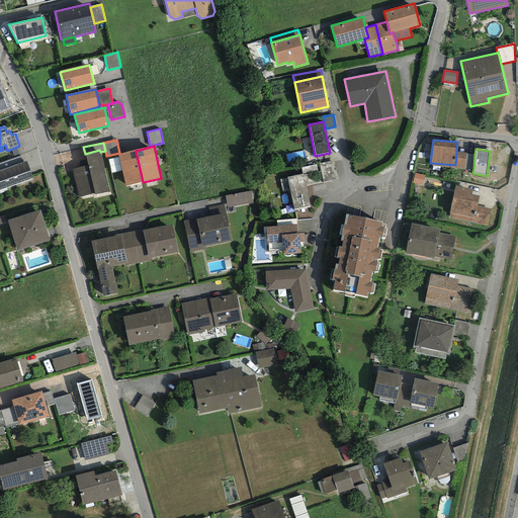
[(99,150),(85,154),(88,165),(72,169),(79,197),(94,193),(95,195),(110,192),(100,152),(99,150)]
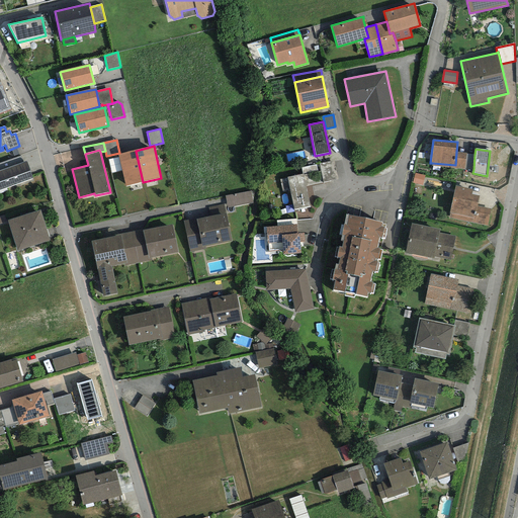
[(136,151),(117,155),(125,186),(143,182),(136,151)]
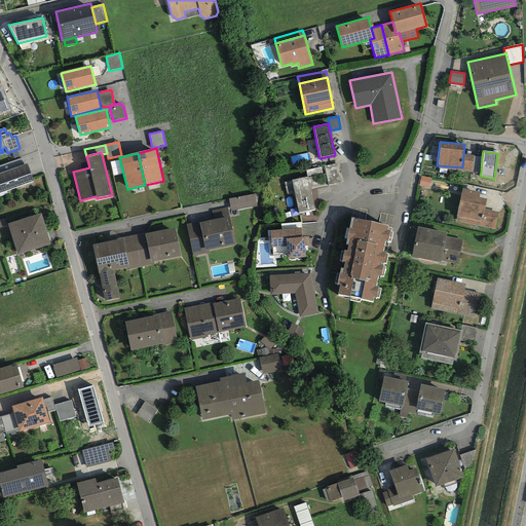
[(473,155),(463,154),(462,167),(461,171),(472,172),(473,156),(473,155)]
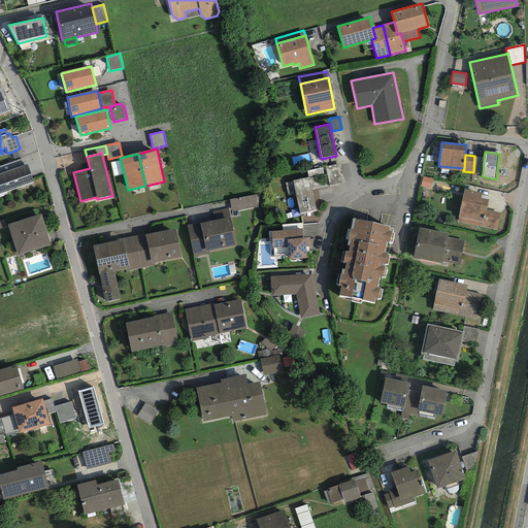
[(484,158),(474,157),(473,172),(483,173),(484,158)]
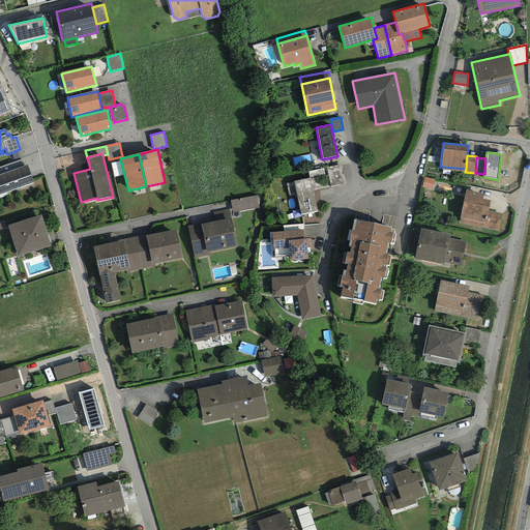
[(21,159),(0,167),(0,174),(24,166),(21,159)]
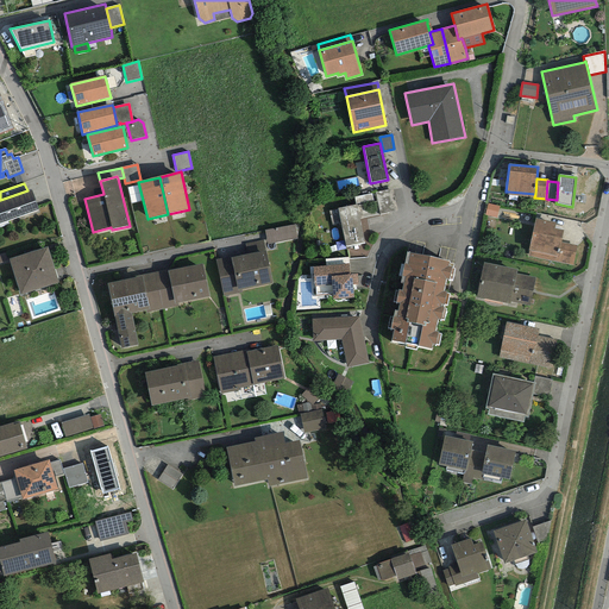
[(0,200),(0,223),(38,209),(31,189),(27,190),(0,200)]
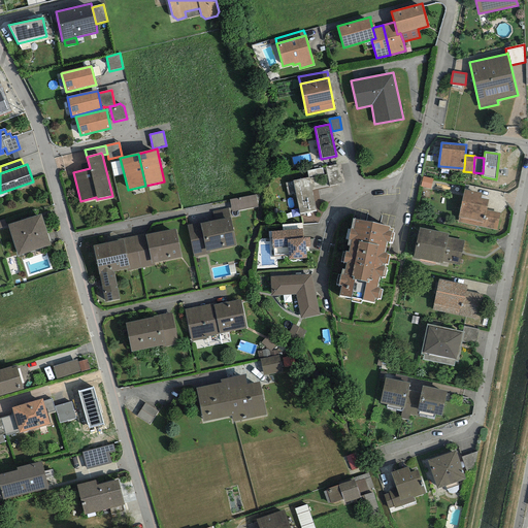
[(340,164),(325,167),(329,186),(344,183),(340,164)]
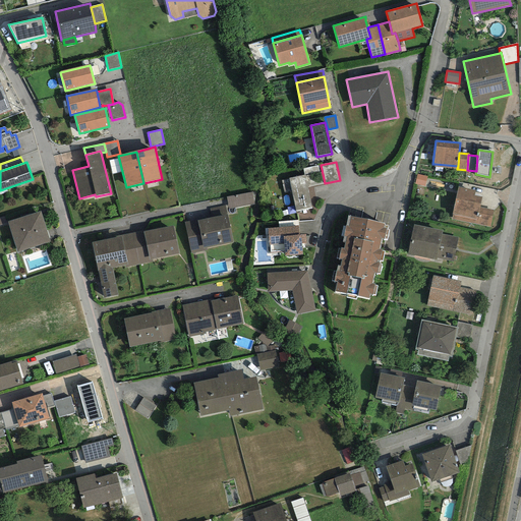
[(317,165),(302,169),(304,175),(305,175),(320,172),(317,165)]
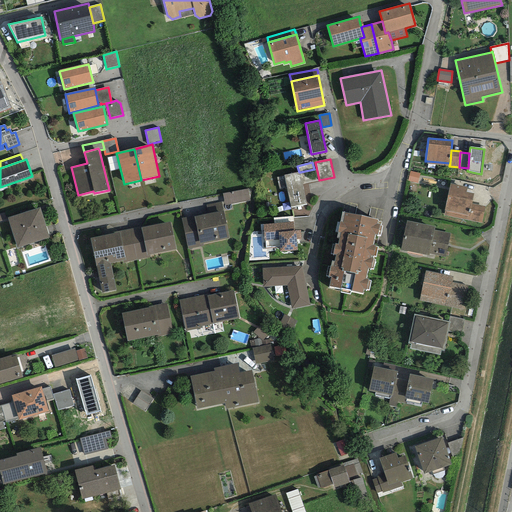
[(419,174),(410,171),(407,181),(417,183),(419,174)]
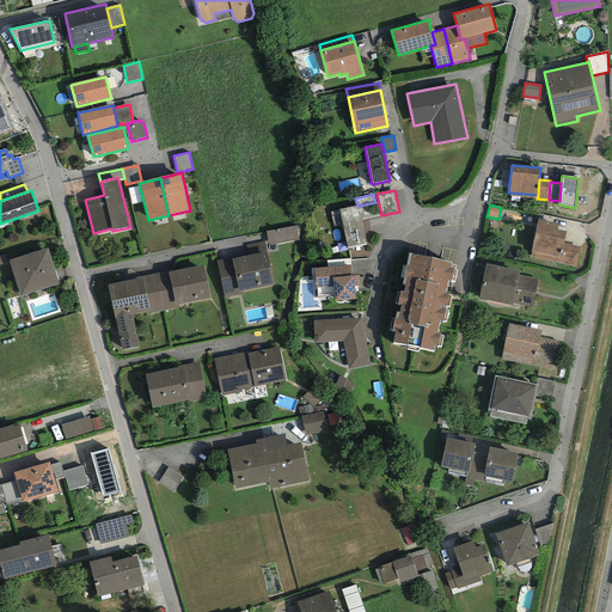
[(340,210),(331,212),(334,226),(342,224),(347,248),(366,244),(359,206),(357,206),(340,209),(340,210)]
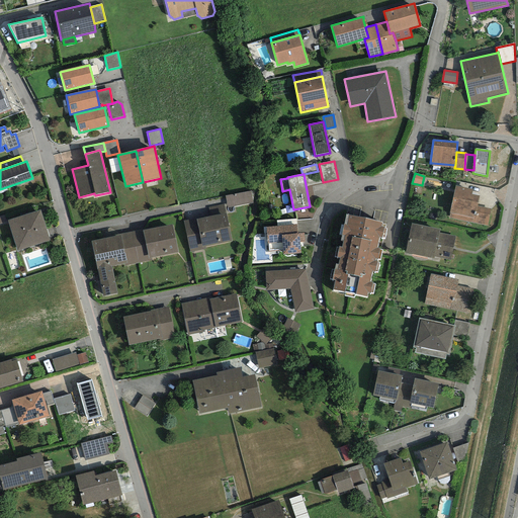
[(472,189),(455,186),(449,212),(450,213),(449,219),(487,226),(491,208),(477,206),(479,196),(471,194),(472,189)]
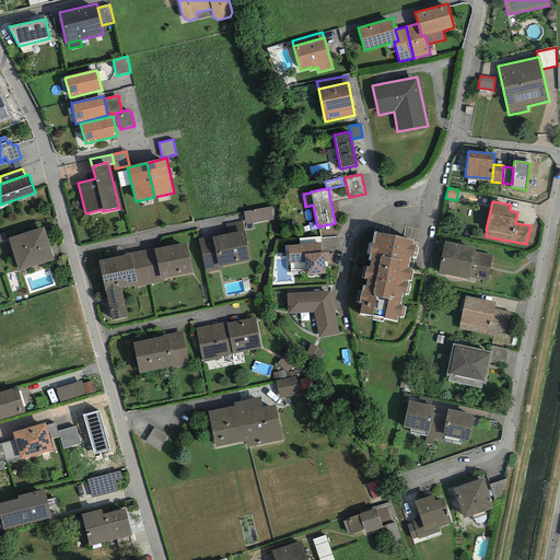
[(271,206),(243,211),(246,224),(273,219),(271,206)]
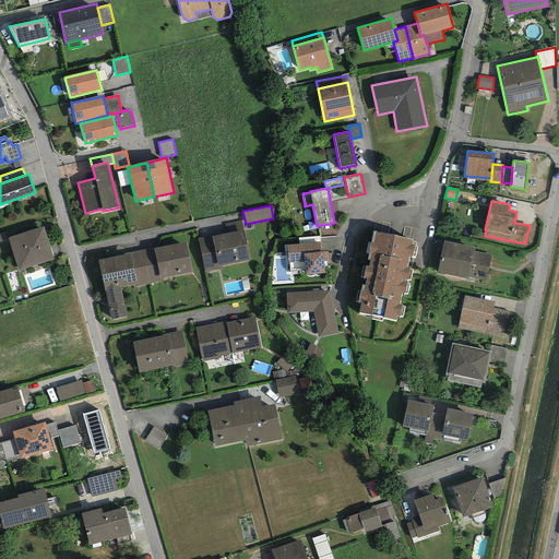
[(212,236),(198,238),(204,272),(222,269),(222,266),(250,261),(241,221),(225,224),(227,234),(212,236)]
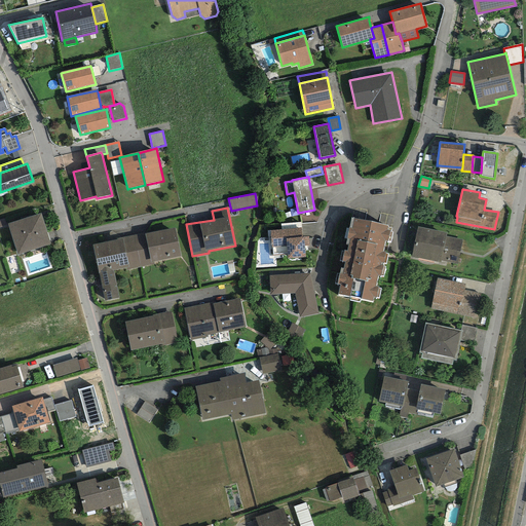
[(40,213),(7,224),(17,255),(50,245),(40,213)]
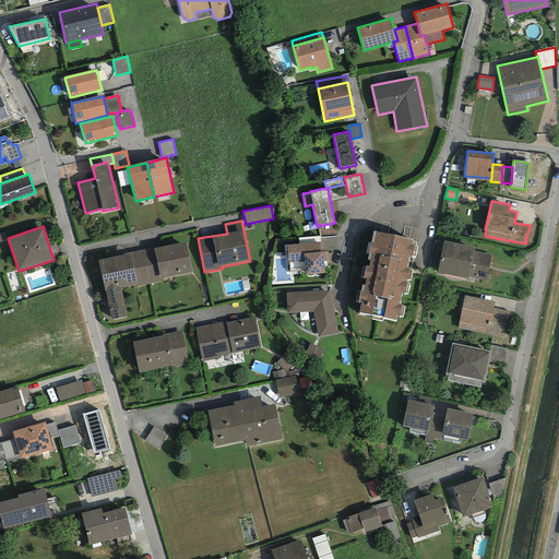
[(413,240),(372,232),(370,244),(368,242),(366,253),(368,254),(367,260),(370,260),(369,266),(366,266),(365,268),(363,266),(360,277),(366,278),(364,290),(360,289),(360,292),(358,290),(356,301),(361,302),(358,313),(372,317),(371,319),(382,321),(382,319),(395,321),(396,317),(400,317),(400,316),(403,317),(405,307),(402,306),(402,305),(400,304),(402,293),(407,294),(409,283),(407,283),(408,280),(409,281),(412,270),(409,269),(409,268),(407,266),(409,256),(415,257),(417,247),(415,246),(416,242),(412,241),(413,240)]
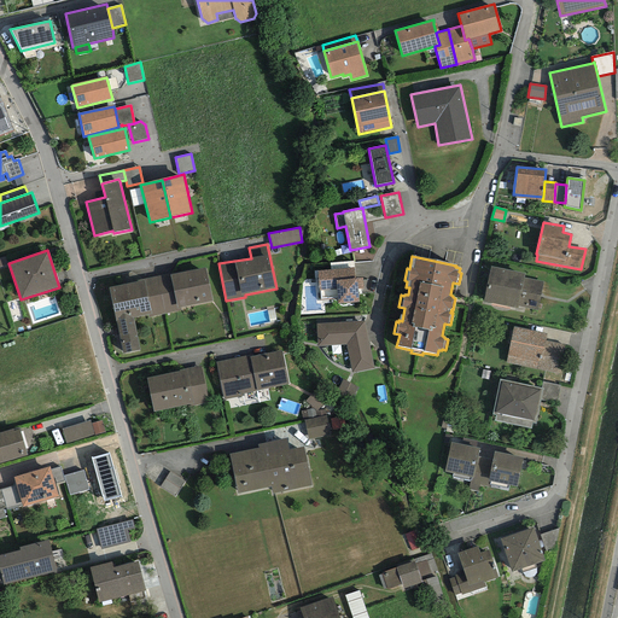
[(205,267),(170,274),(176,308),(180,308),(213,301),(205,267)]
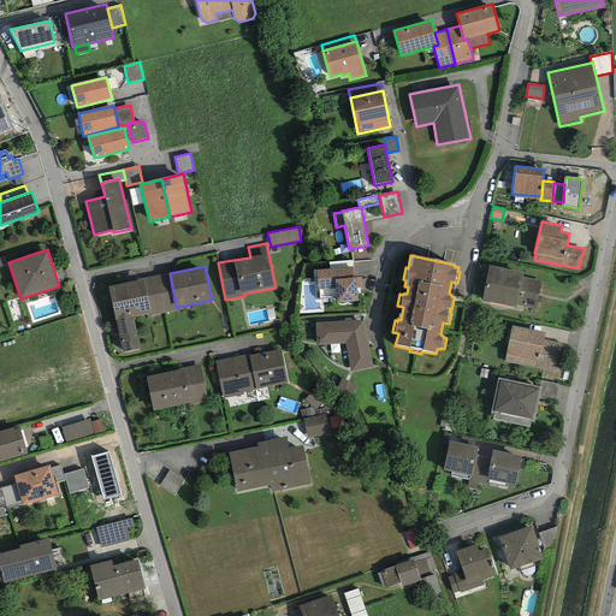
[(523,273),(489,266),(481,301),(490,303),(490,302),(516,307),(516,306),(535,309),(542,280),(522,277),(523,273)]
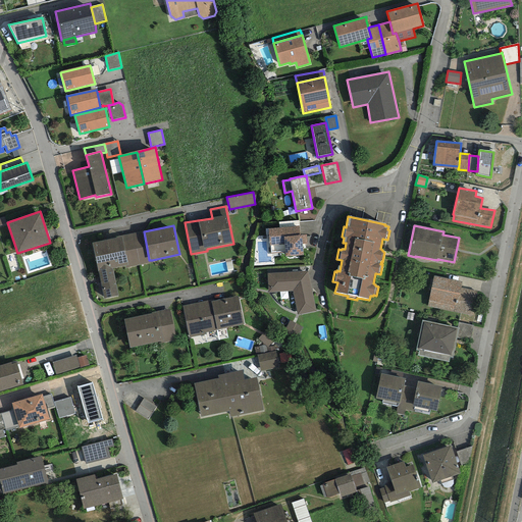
[(299,226),(268,228),(270,254),(284,253),(285,257),(303,255),(302,244),(301,236),(299,236),(299,226)]
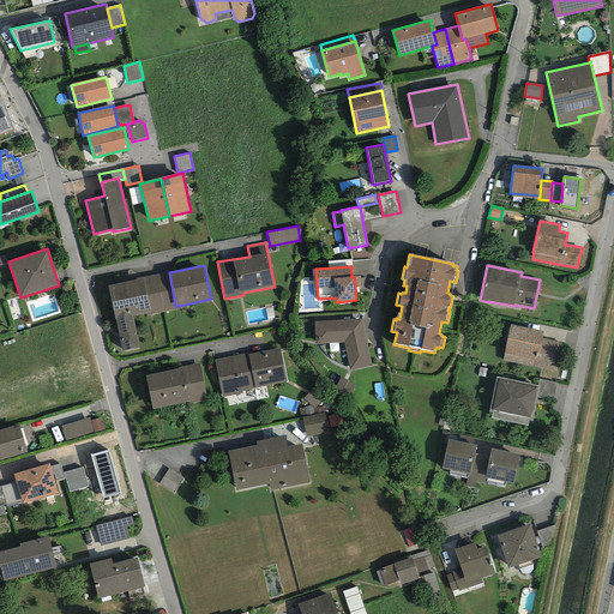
[(169,272),(156,275),(163,312),(180,308),(179,306),(175,306),(169,272)]
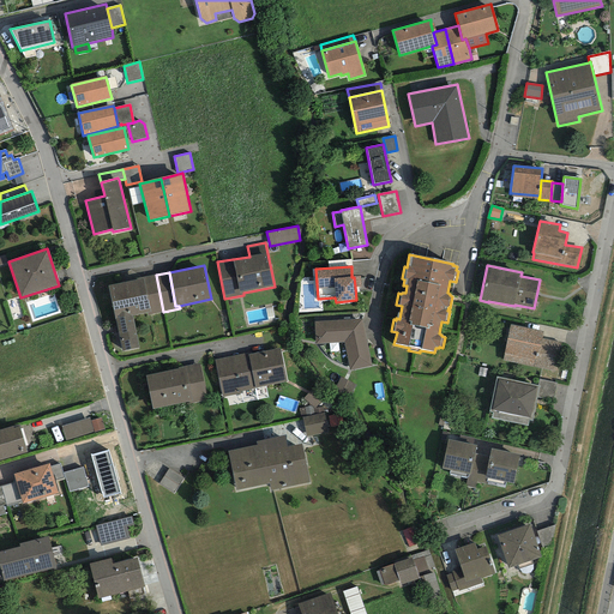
[(156,275),(143,277),(150,312),(148,313),(148,315),(163,312),(156,275)]
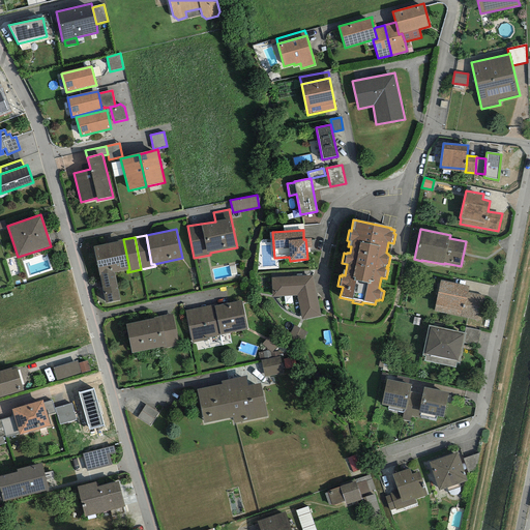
[(127,270),(129,269),(123,239),(117,240),(117,241),(93,246),(99,275),(114,272),(127,270)]
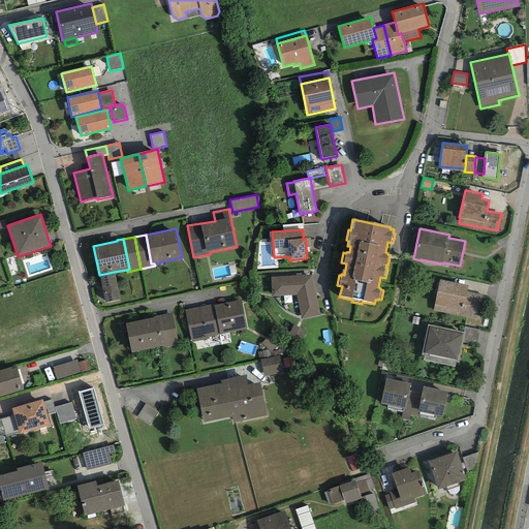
[(120,300),(114,272),(99,275),(104,303),(120,300)]
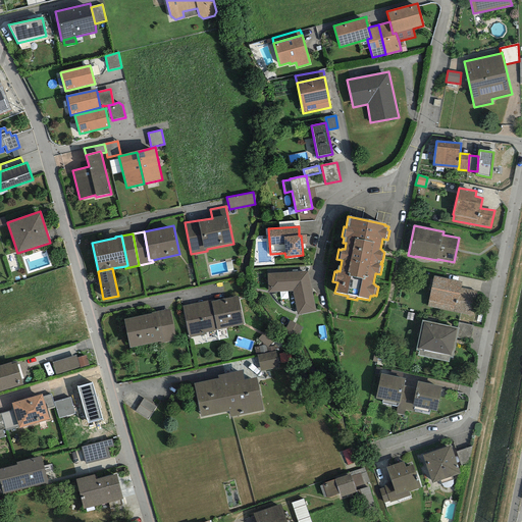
[(307,271),(267,273),(268,293),(292,291),(297,315),(316,311),(307,271)]
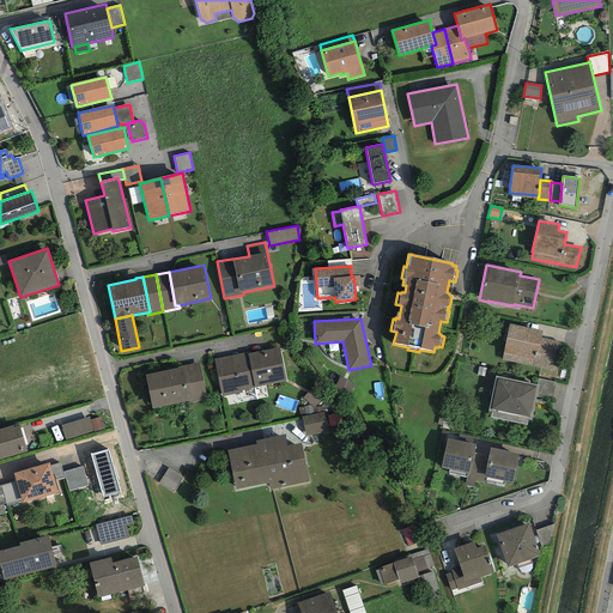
[(542,331),(509,325),(502,360),(556,371),(560,349),(559,349),(560,343),(540,338),(542,331)]
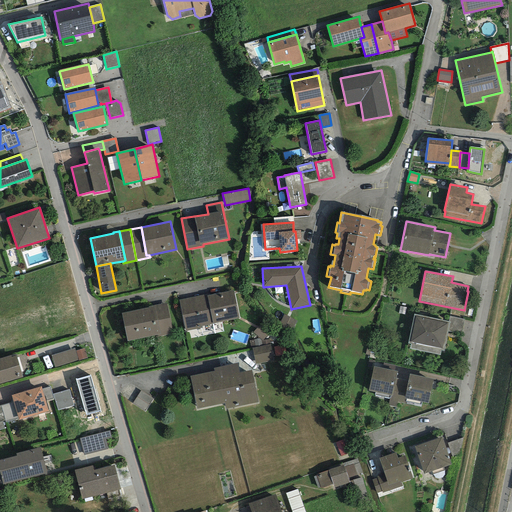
[(207,294),(179,300),(185,332),(202,328),(201,326),(239,318),(233,290),(207,295),(207,294)]
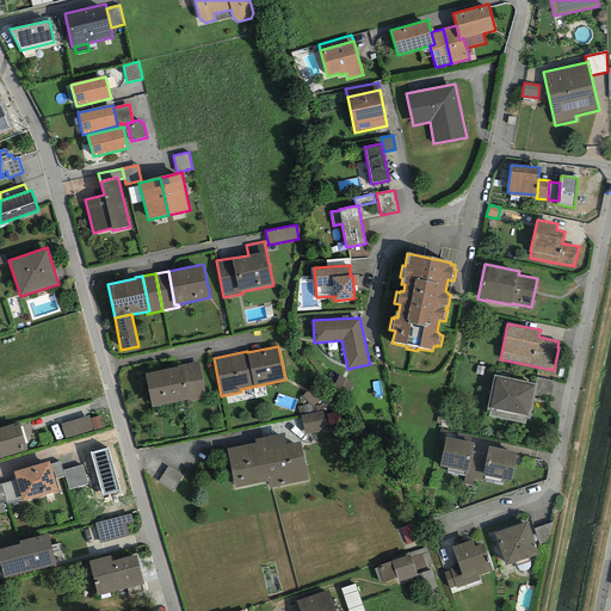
[(177,366),(144,374),(152,408),(189,400),(189,402),(205,399),(198,362),(177,365),(177,366)]
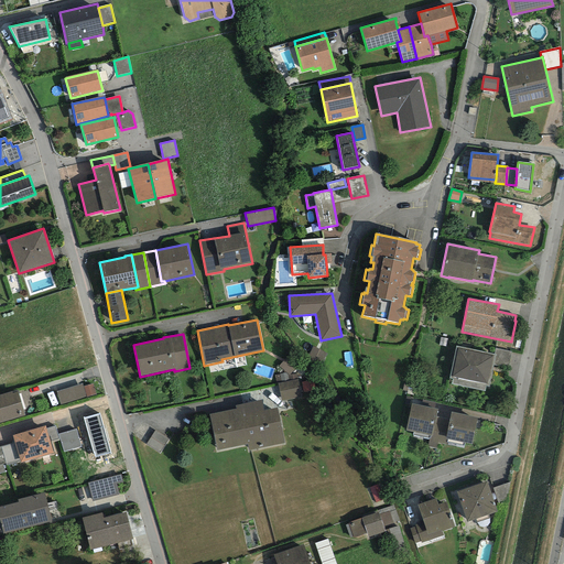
[(494,355),(456,346),(448,379),(452,379),(451,383),(485,391),(486,387),(488,387),(494,365),(496,355),(494,355)]
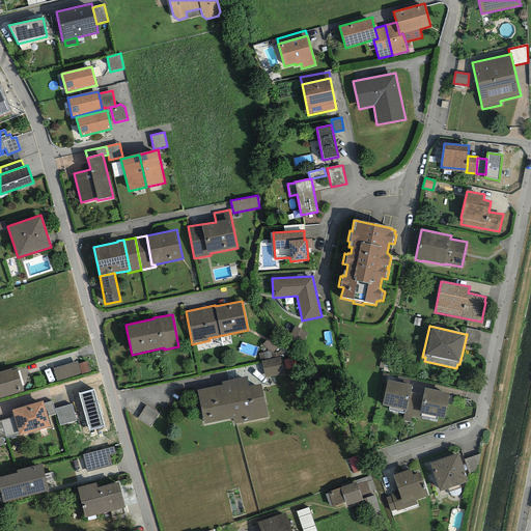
[(308,333),(294,327),(289,335),(303,342),(308,333)]
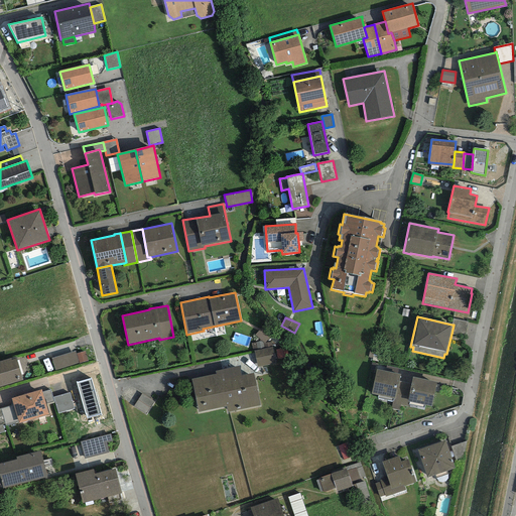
[(468,321),(453,318),(452,325),(454,325),(452,334),(465,337),(468,321)]
